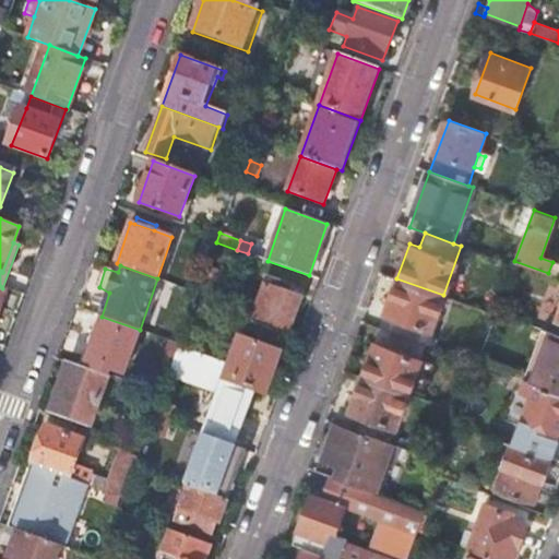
[(251,324),(286,337),(300,299),(287,294),(289,286),(268,277),(251,324)]
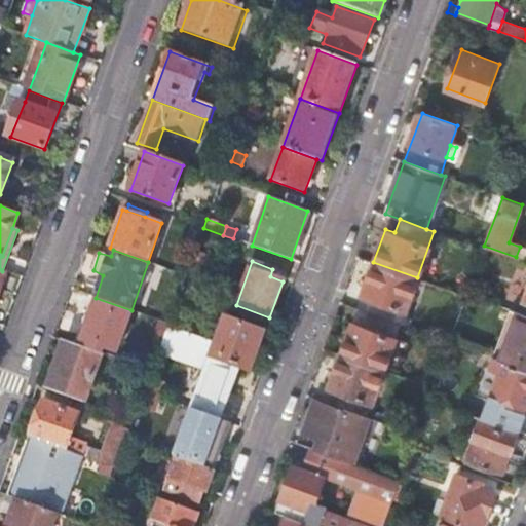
[(401,324),(417,277),(373,262),(357,307),(366,311),(401,324)]
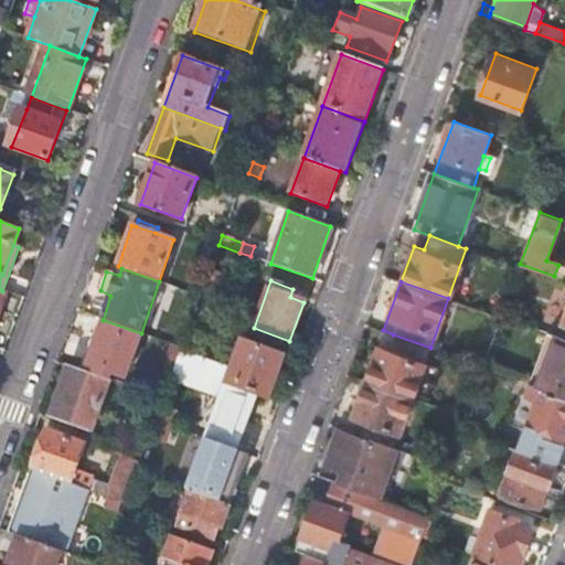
[(141,333),(103,320),(95,343),(89,341),(80,370),(108,381),(110,373),(126,379),(141,333)]
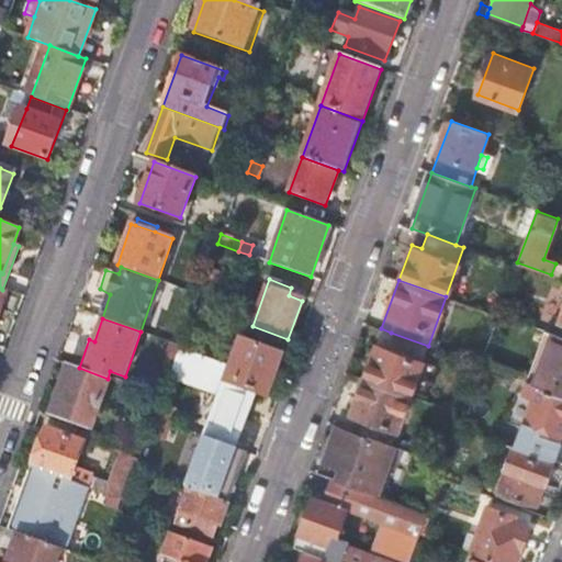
[(528,382),(561,394),(561,336),(546,330),(528,382)]
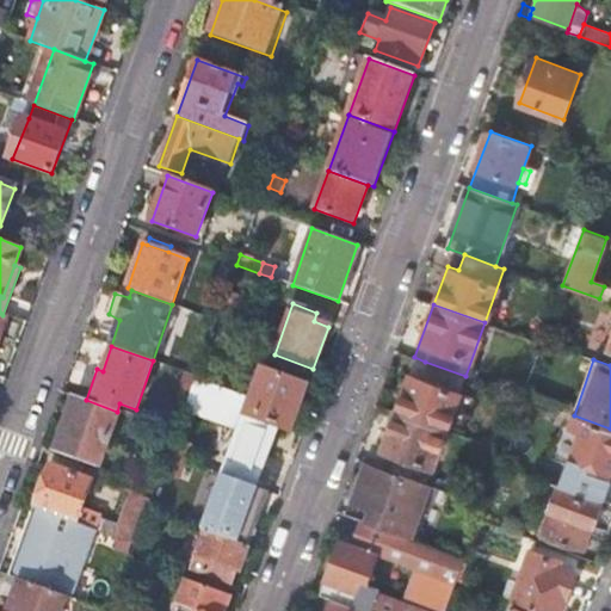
[(460,392),(466,376),(425,362),(420,376),(408,372),(394,411),(446,429),(448,424),(460,392)]
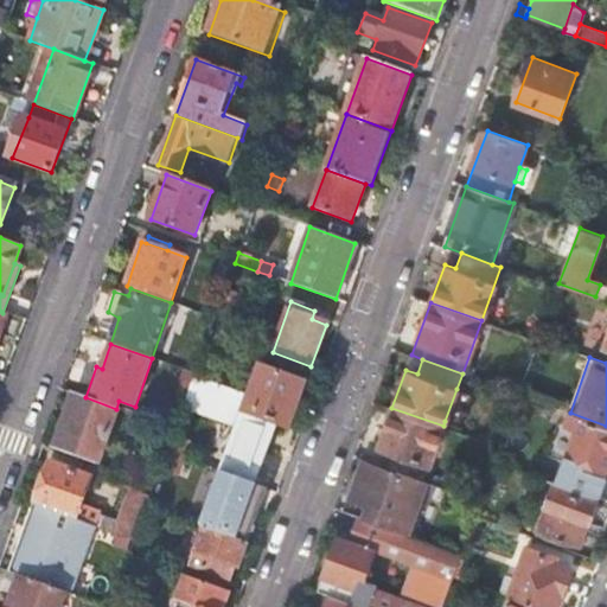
[(291,429),(308,378),(259,360),(247,394),(240,411),(278,425),(291,429)]
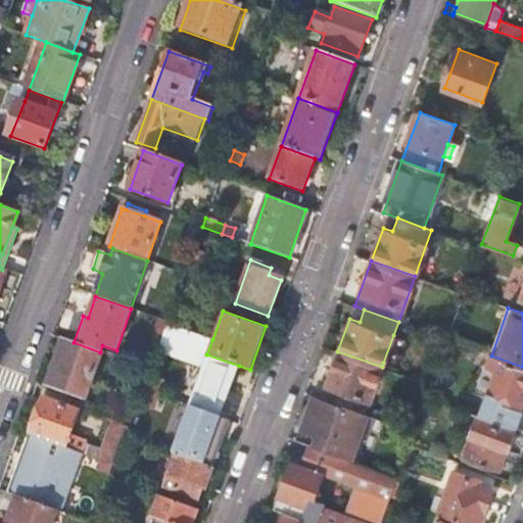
[(212,339),(168,323),(157,351),(202,368),(206,354),(212,339)]
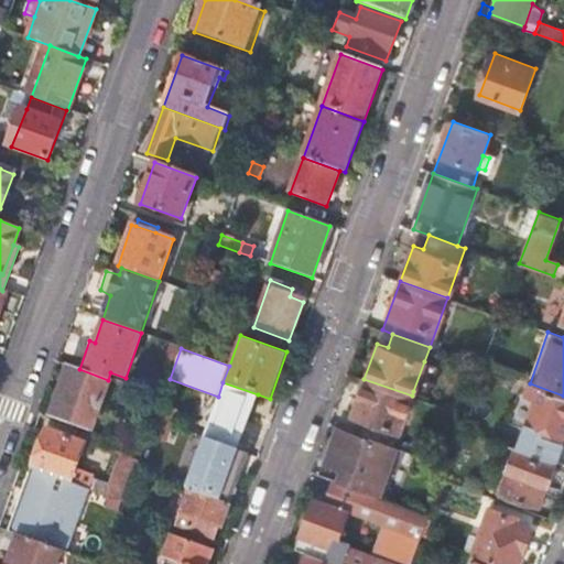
[(424,361),(413,391),(426,396),(437,366),(424,361)]
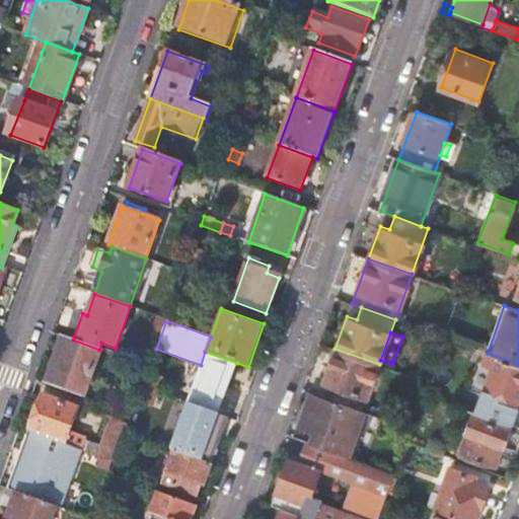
[(73,340),(64,337),(47,384),(83,397),(99,350),(73,340)]
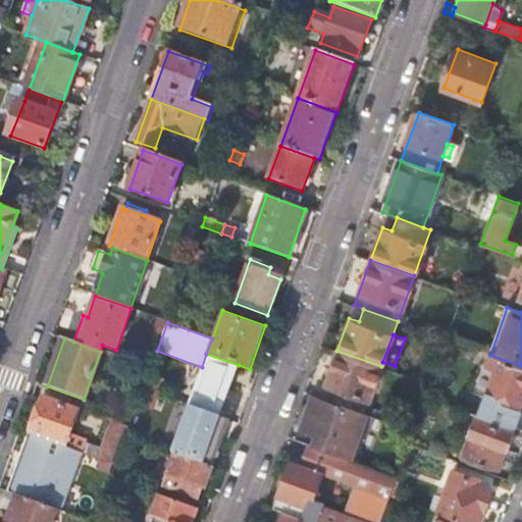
[(347,405),(365,412),(381,366),(336,351),(325,382),(335,386),(330,400),(347,405)]
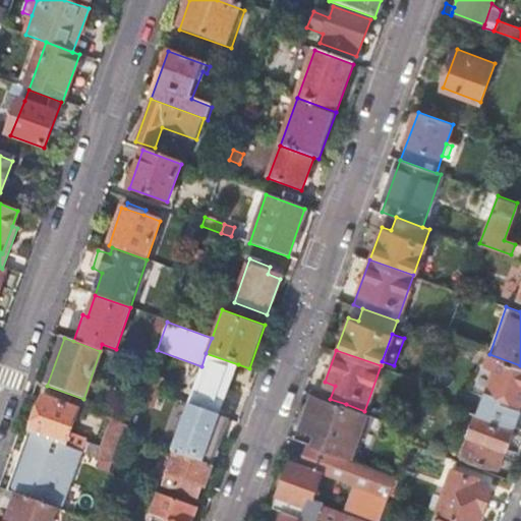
[(238,364),(206,353),(201,366),(187,404),(220,415),(238,364)]
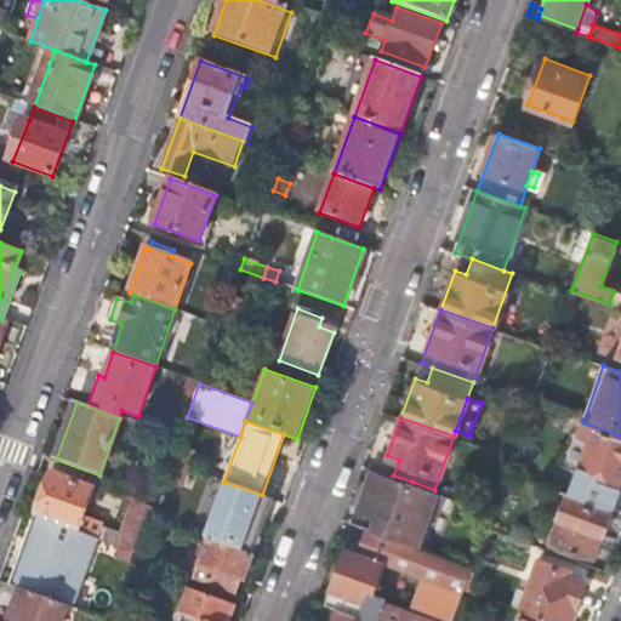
[(591,437),(571,494),(613,508),(620,488),(604,482),(607,477),(620,480),(620,436),(584,422),(580,432),(591,437)]
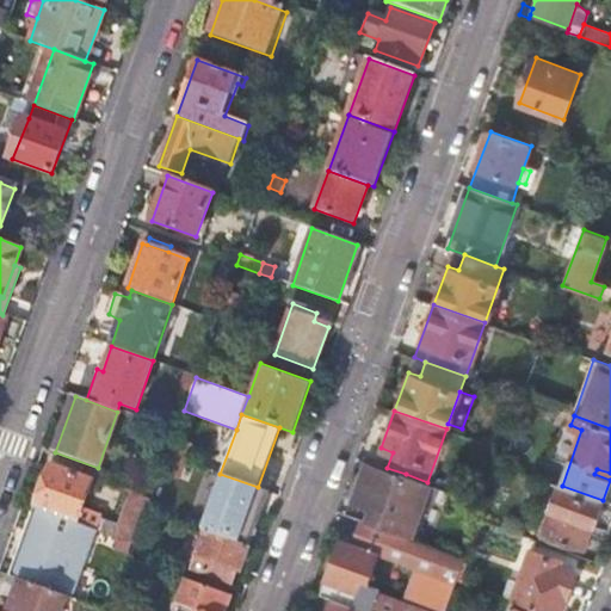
[(181,433),(176,432),(167,455),(185,461),(191,444),(179,439),(181,433)]
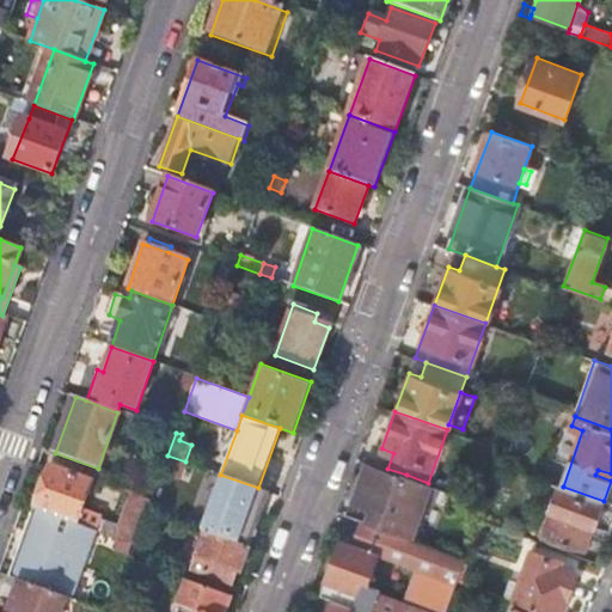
[(503,453),(500,464),(509,466),(513,457),(503,453)]
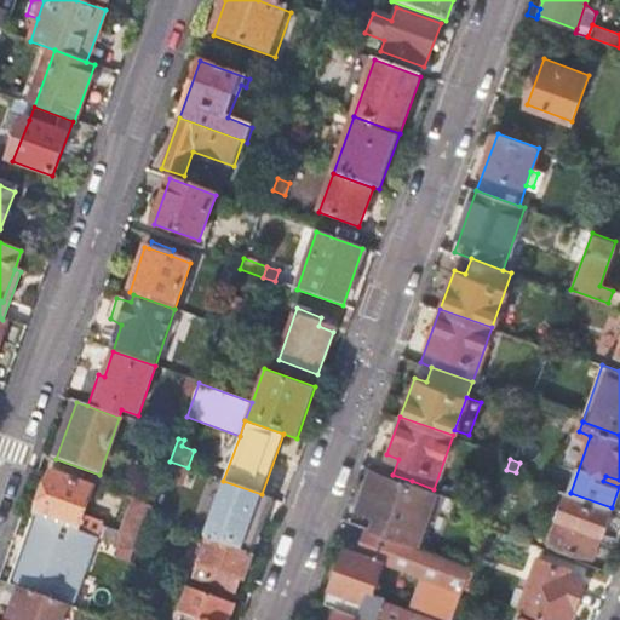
[(181,484),(188,468),(170,461),(164,478),(181,484)]
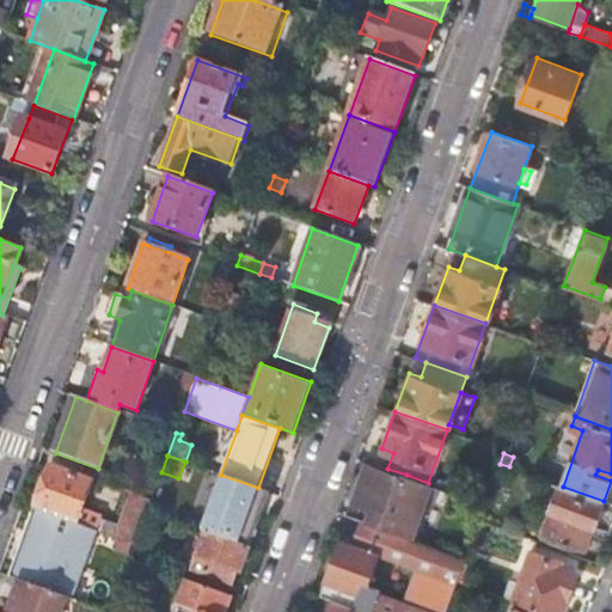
[(34,508),(77,524),(83,508),(93,478),(48,461),(31,507),(34,508)]
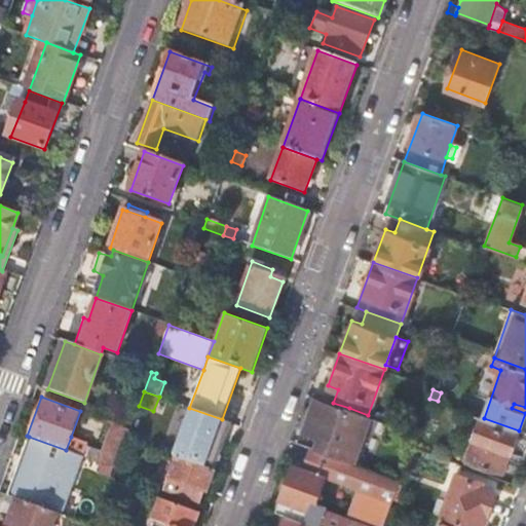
[(353,462),(369,415),(368,415),(349,408),(348,412),(317,401),(306,430),(322,437),(317,449),(353,462)]
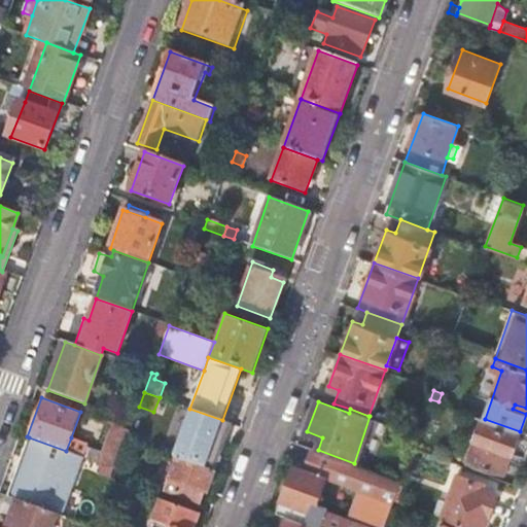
[(217,471),(234,424),(222,420),(189,409),(173,455),(175,456),(217,471)]
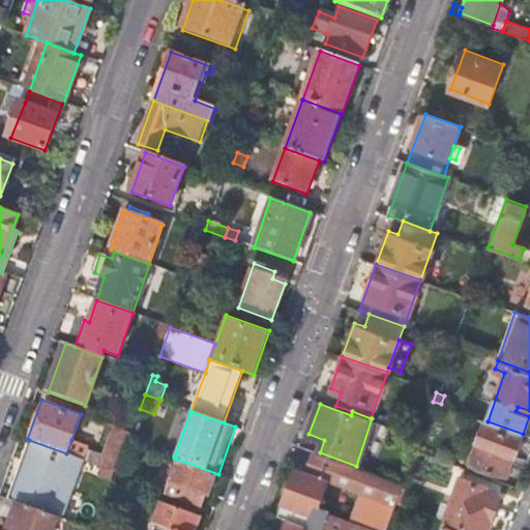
[(484,423),(486,420),(475,416),(464,447),(474,451),(484,423)]
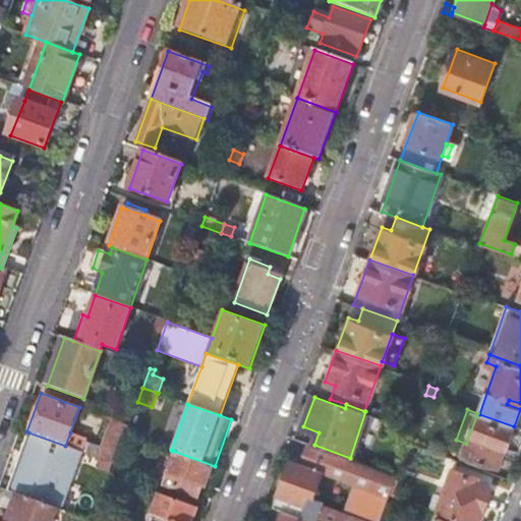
[(513,428),(476,416),(466,444),(461,455),(494,466),(499,452),(501,445),(506,447),(513,428)]
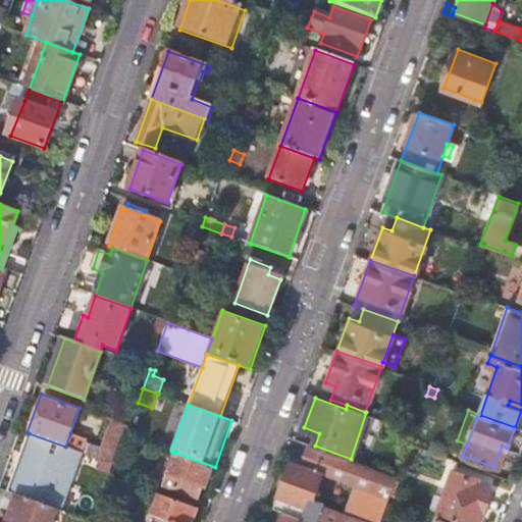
[(100,448),(97,458),(115,465),(129,426),(111,419),(100,448)]
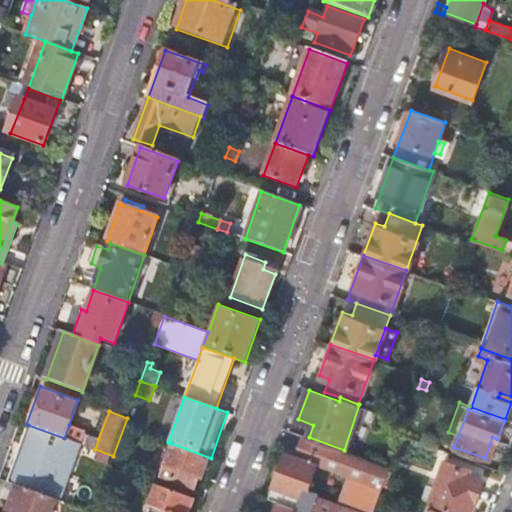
[(55,499),(60,501),(81,444),(64,438),(28,425),(7,482),(17,485),(55,499)]
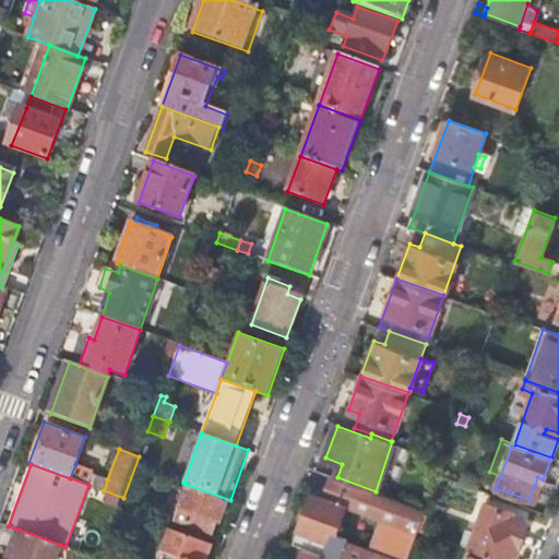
[(94,471),(75,464),(70,478),(88,485),(93,474),(94,471)]
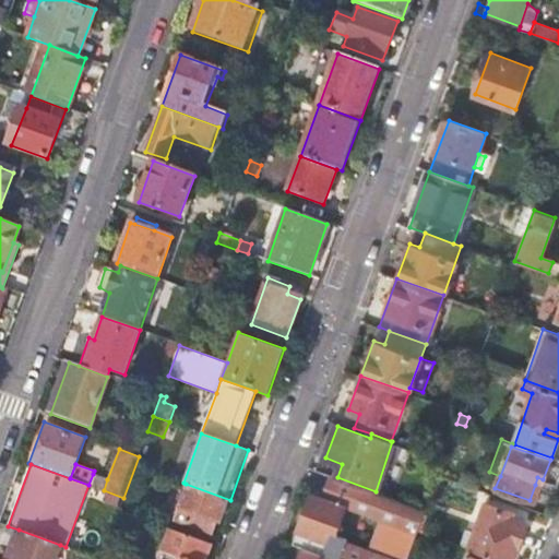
[(107,479),(93,474),(88,485),(104,490),(107,479)]
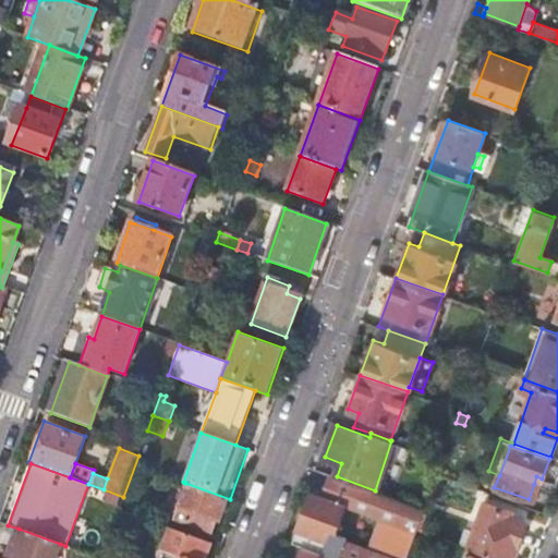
[(296,530),(291,543),(303,547),(334,557),(405,557),(424,508),(395,497),(379,492),(375,490),(337,476),(329,474),(322,495),(312,492),(296,530)]
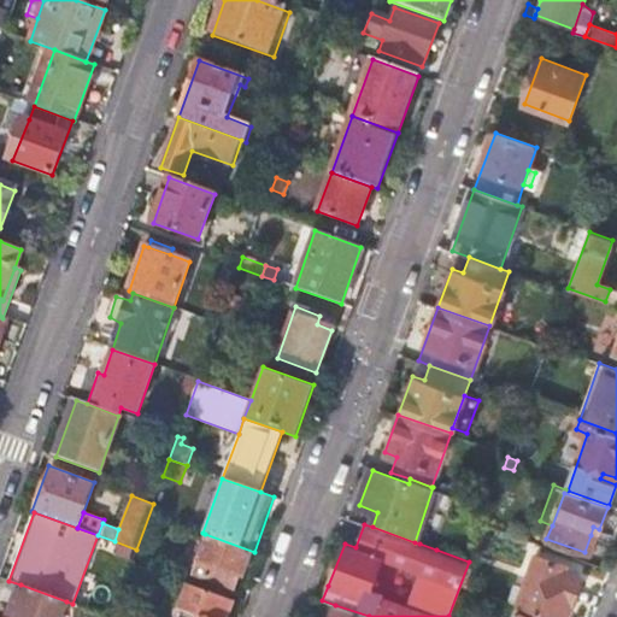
[(419,544),(436,550),(442,532),(425,526),(419,544)]
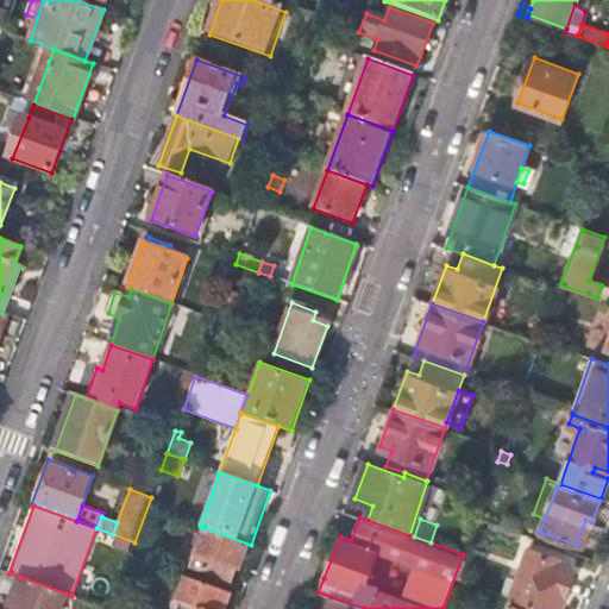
[(251,545),(202,527),(193,553),(194,553),(186,578),(219,590),(220,590),(224,581),(232,583),(237,569),(242,571),(251,545)]
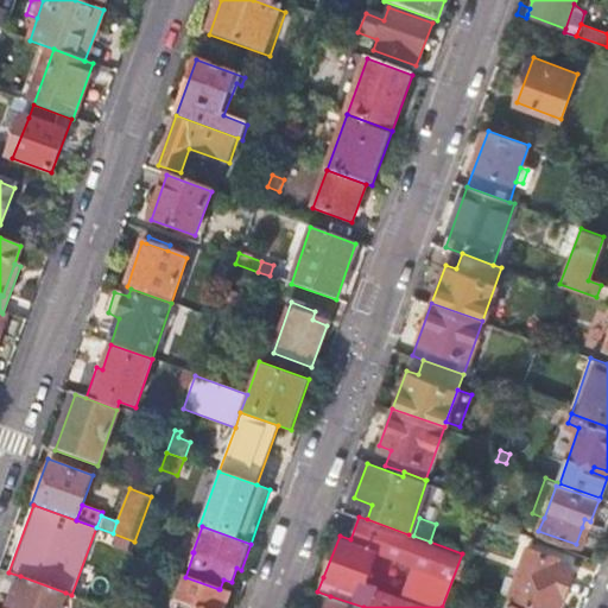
[(582,527),(576,544),(582,545),(588,530),(582,527)]
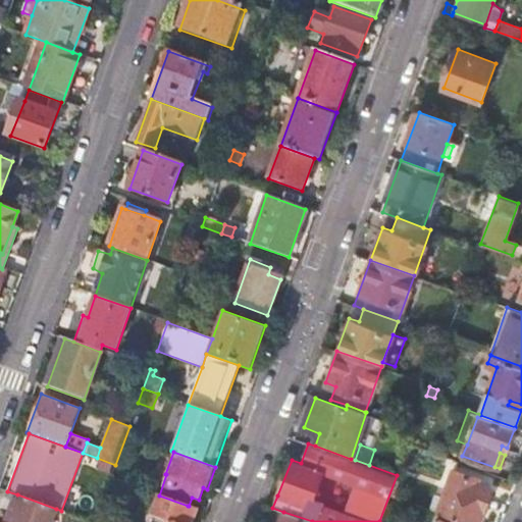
[(438,513),(463,521),(480,521),(491,490),(467,482),(469,476),(453,471),(438,513)]
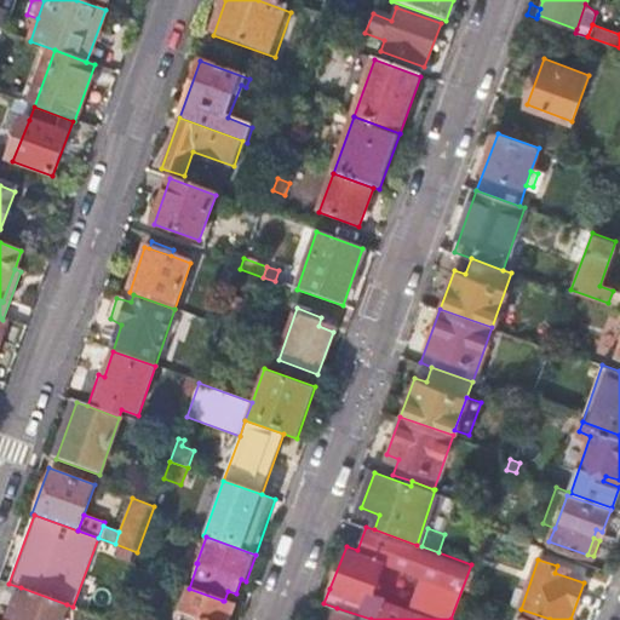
[(61,619),(67,604),(21,587),(9,619),(61,619)]
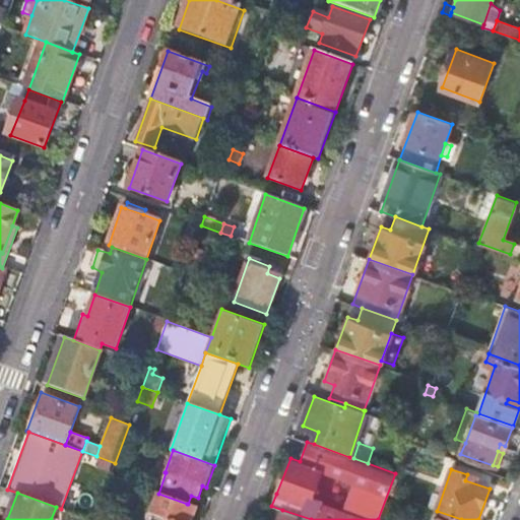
[(187,504),(158,494),(152,513),(149,519),(191,519),(196,507),(188,504),(187,504)]
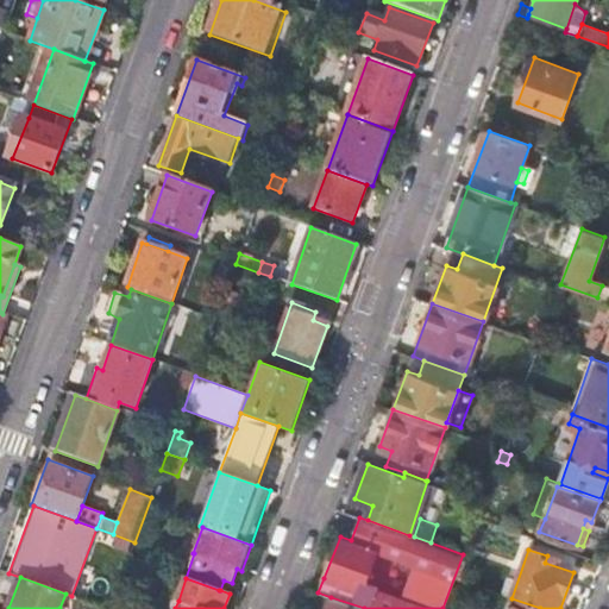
[(364,608),(331,597),(325,608),(364,608)]
